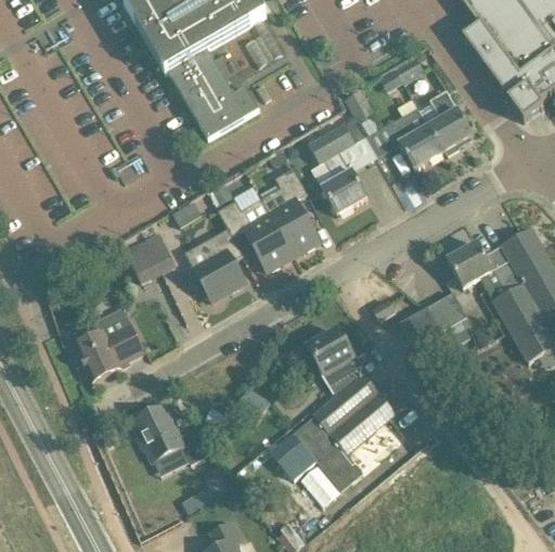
[(267,17),(256,0),(134,0),(125,5),(166,77),(169,75),(209,142),(259,113),(246,91),(245,92),(249,99),(239,104),(208,53),(267,17)]
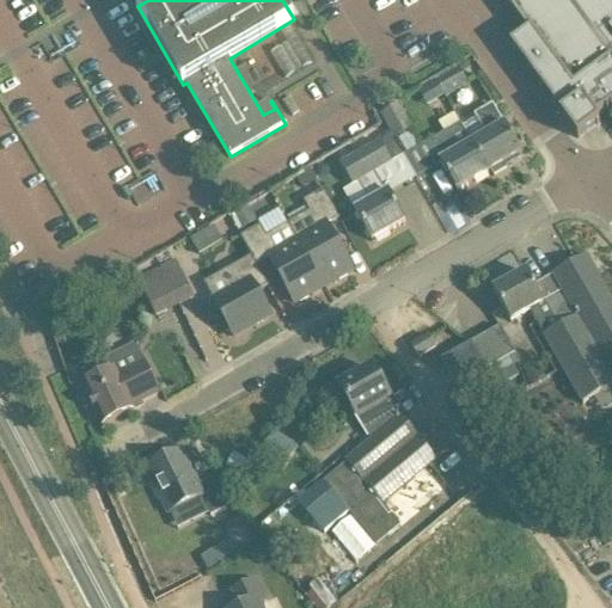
[(561,112),(577,136),(599,121),(595,115),(611,102),(611,0),(507,0),(528,30),(512,42),(562,112),(561,112)]
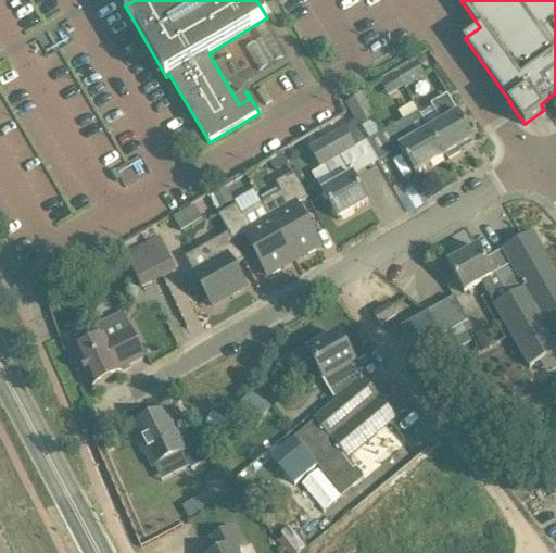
[(396,72),(405,86),(425,74),(417,60),(396,72)]
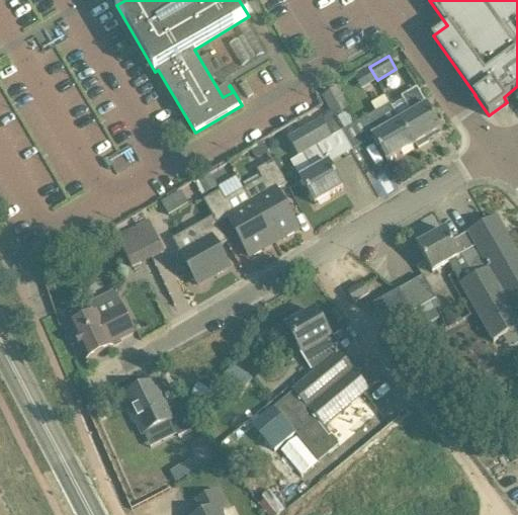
[(334,115),(348,107),(336,87),(322,95),(332,112),(334,115)]
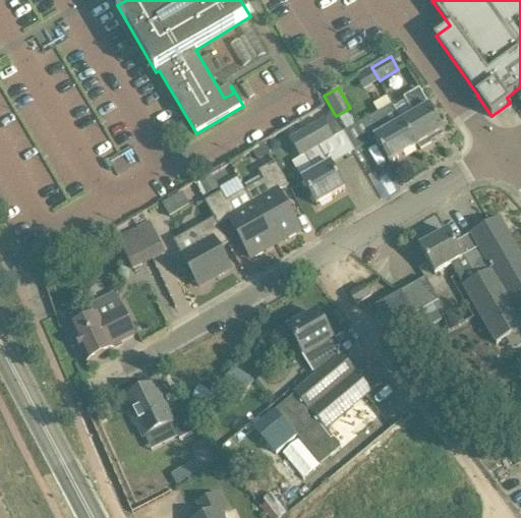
[(419,89),(405,97),(415,114),(403,121),(417,146),(445,129),(429,105),(419,89)]
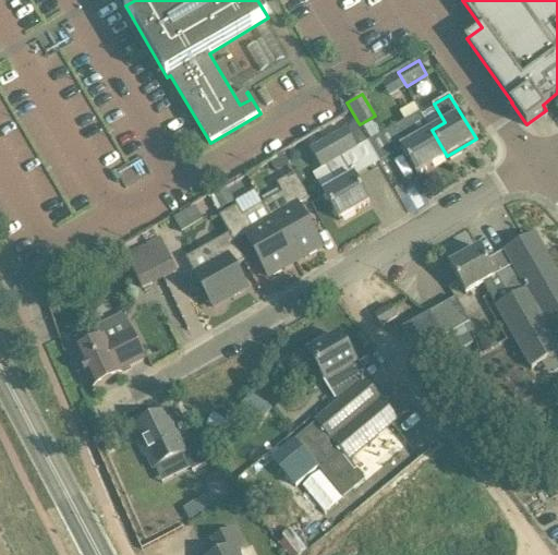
[(417,173),(447,156),(432,130),(421,112),(391,129),(417,173)]
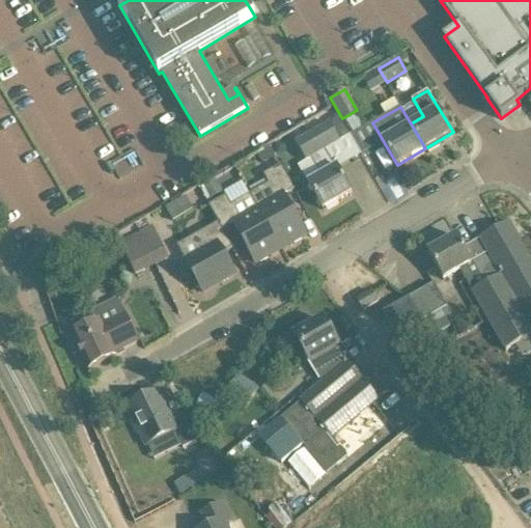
[(342,118),(340,115),(296,141),(306,159),(311,156),(315,164),(302,171),(324,207),(352,191),(337,165),(336,166),(326,147),(351,133),(342,118)]
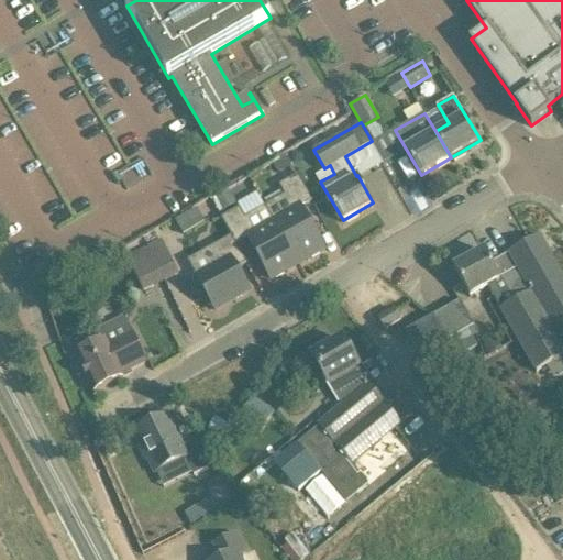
[(290,165),(286,157),(275,163),(279,172),(290,165)]
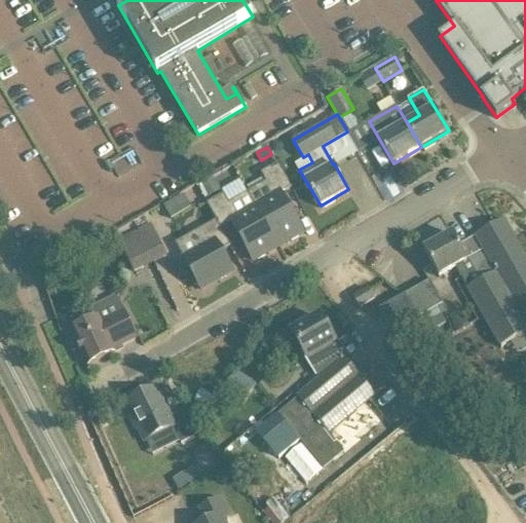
[(250,190),(248,190),(278,245),(290,238),(292,239),(300,234),(300,232),(303,230),(282,192),(292,186),(278,161),(261,172),(262,172),(245,181),(250,190)]
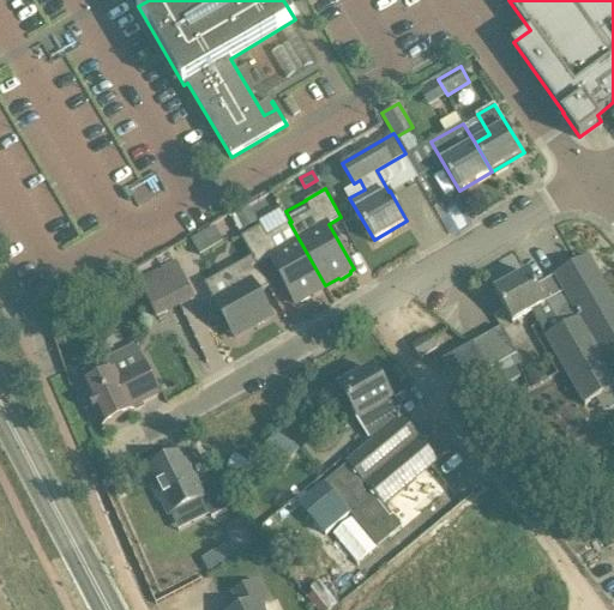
[(257,219),(250,206),(234,213),(241,228),(257,219)]
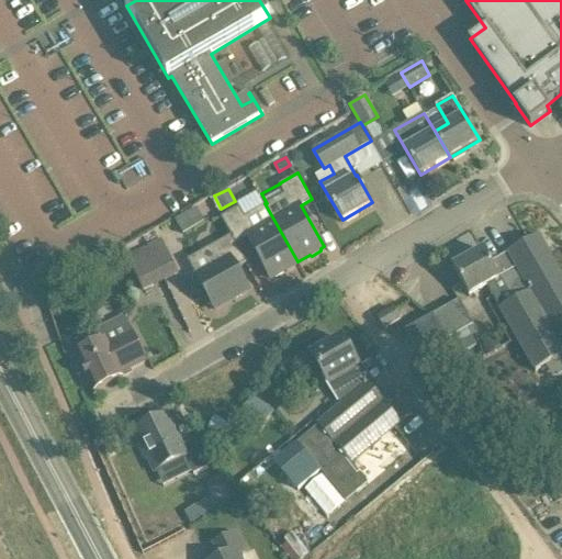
[(238,200),(244,211),(262,201),(257,190),(238,200)]
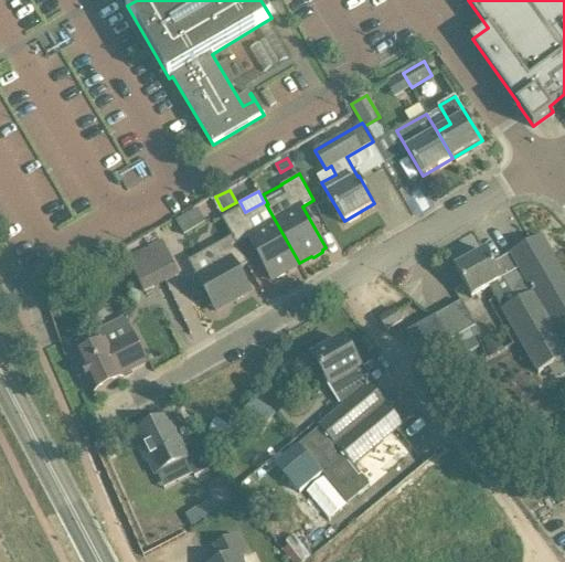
[(222,216),(232,235),(233,235),(237,243),(248,236),(272,278),(275,276),(277,277),(286,273),(286,269),(299,263),(266,204),(246,216),(241,207),(222,216)]
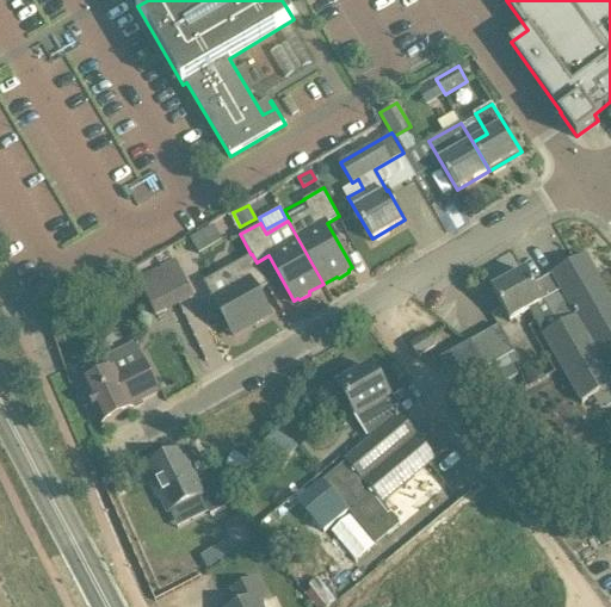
[(251,254),(222,271),(205,280),(215,298),(214,299),(223,316),(222,321),(227,329),(232,330),(234,334),(271,314),(257,290),(267,284),(257,262),(252,254),(251,254)]
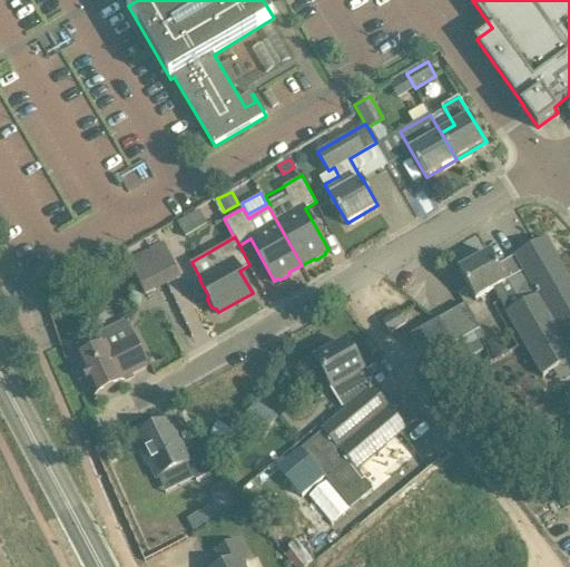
[(498,265),(490,252),(460,270),(477,299),(494,289),(508,312),(508,313),(543,375),(569,360),(569,279),(547,237),(516,255),(498,265)]
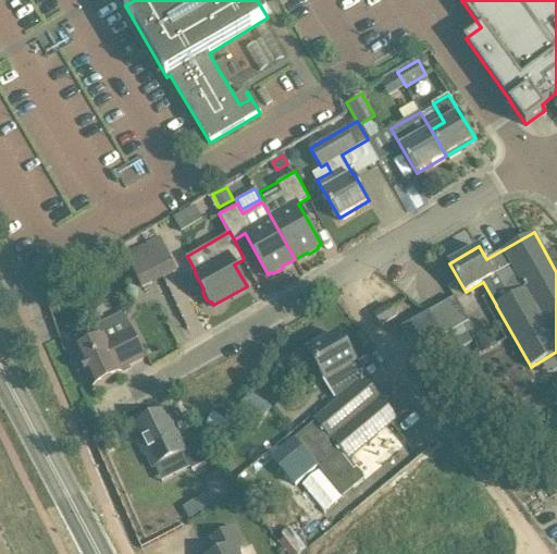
[(160,235),(144,243),(161,277),(176,269),(160,235)]
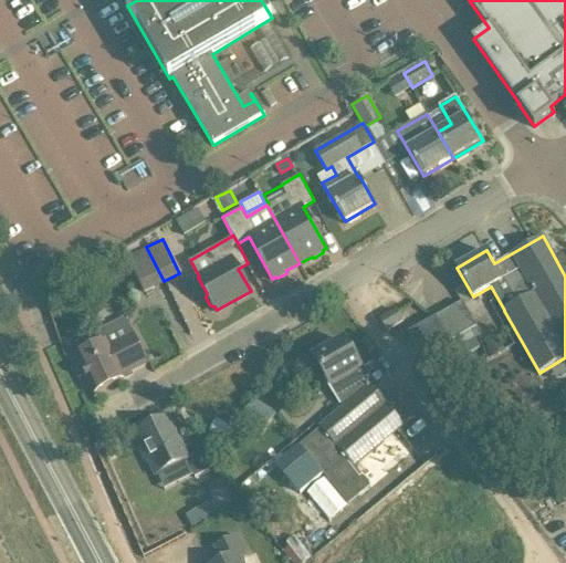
[(144,290),(164,281),(146,247),(127,256),(144,290)]
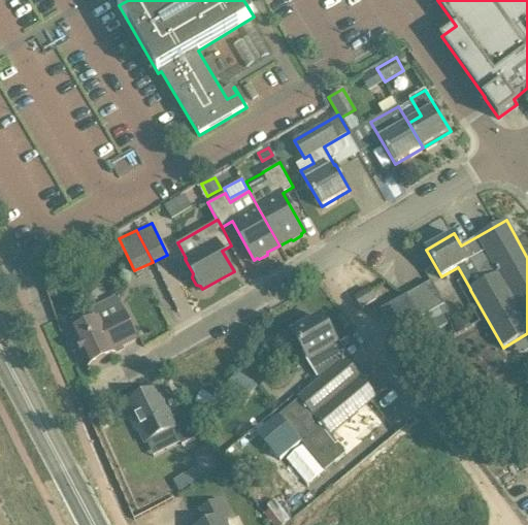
[(439,306),(444,303),(432,281),(406,295),(420,318),(424,316),(439,306)]
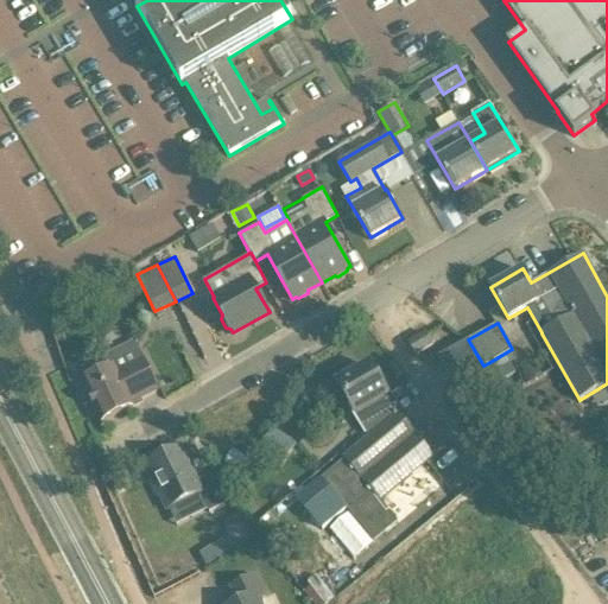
[(194,370),(172,328),(154,336),(165,358),(152,366),(162,386),(194,370)]
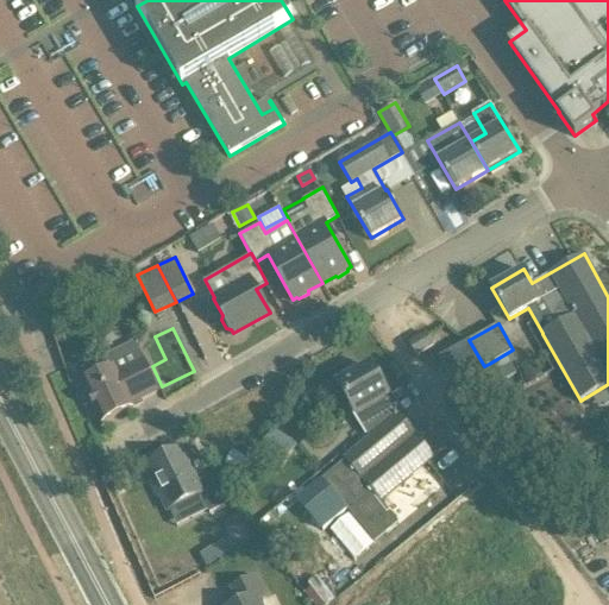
[(427,332),(413,341),(409,344),(416,354),(434,342),(427,332)]
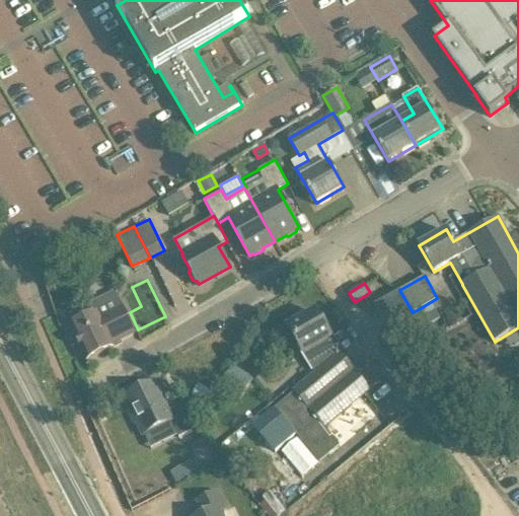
[(90,304),(95,313),(70,325),(86,360),(114,346),(113,343),(135,332),(115,292),(90,304)]
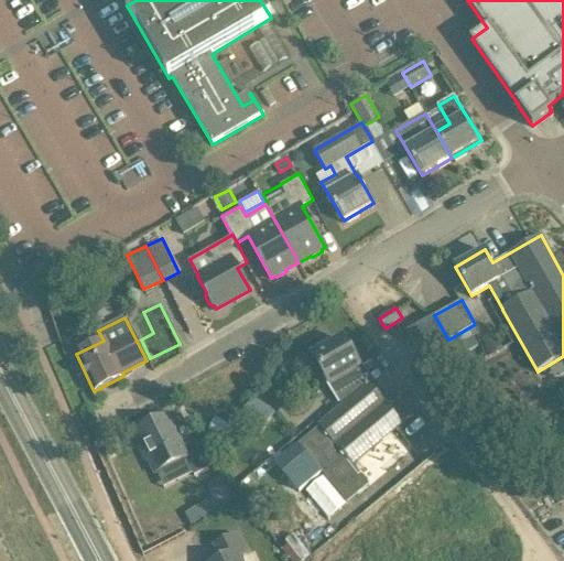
[(501,345),(495,332),(483,338),(489,352),(501,345)]
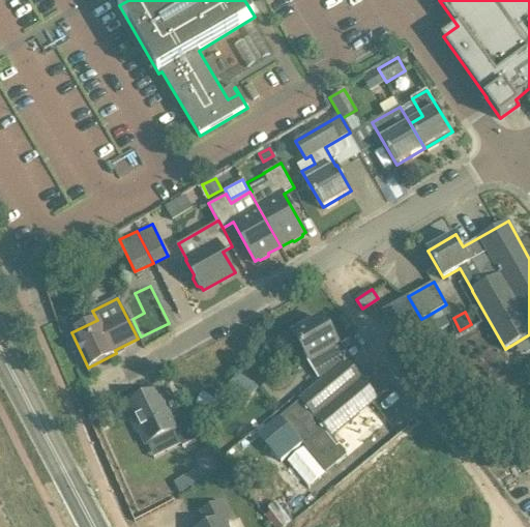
[(294,334),(321,381),(280,415),(326,472),(347,455),(331,435),(378,396),(362,377),(360,380),(354,373),(357,371),(347,358),(346,359),(337,345),(337,344),(323,318),(294,334)]
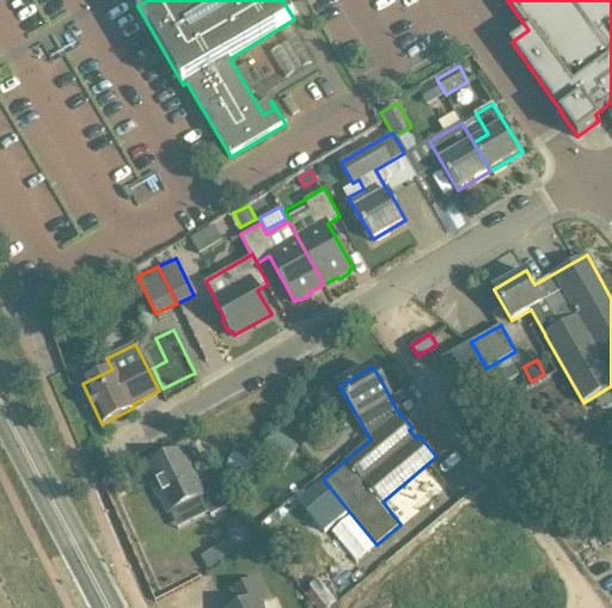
[(275,468),(292,440),(275,430),(258,458),(275,468)]
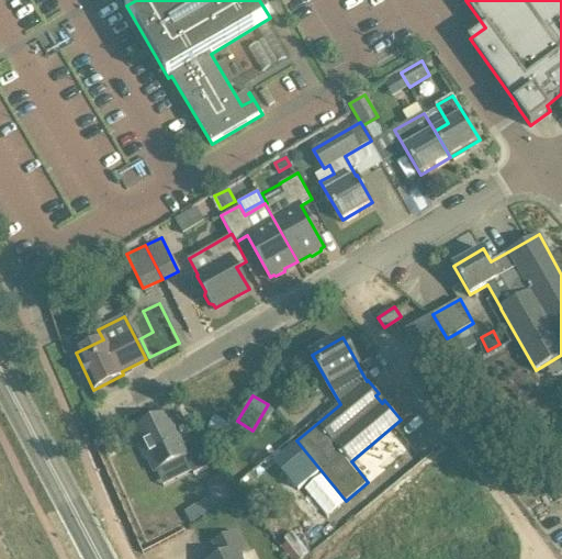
[(136,428),(142,438),(143,443),(142,446),(146,454),(149,455),(156,469),(186,455),(194,472),(208,466),(194,438),(181,445),(166,414),(136,428)]
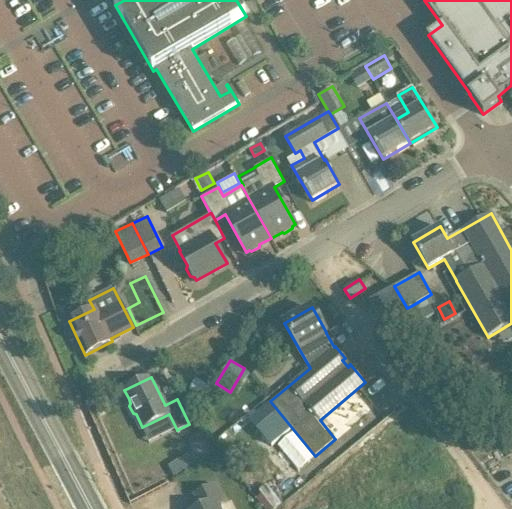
[(208,384),(198,379),(192,391),(201,396),(208,384)]
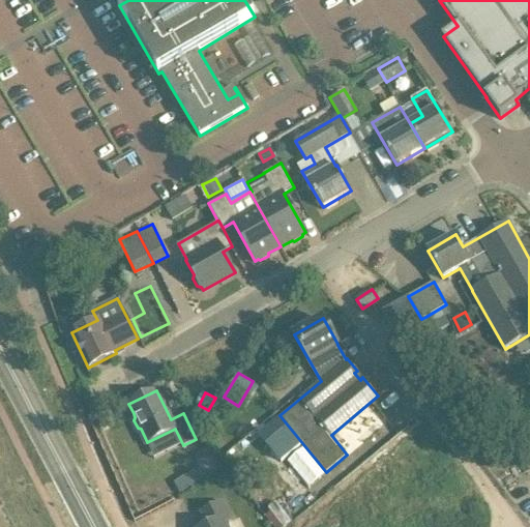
[(221,418),(227,407),(218,402),(212,413),(221,418)]
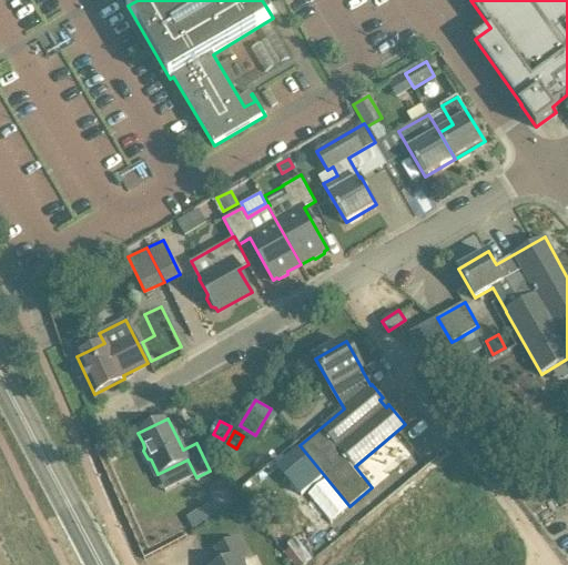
[(455,564),(402,564),(411,558),(412,561),(432,545),(430,543),(457,523),(433,491),(335,564),(506,564),(488,542),(468,558),(466,556),(455,564)]
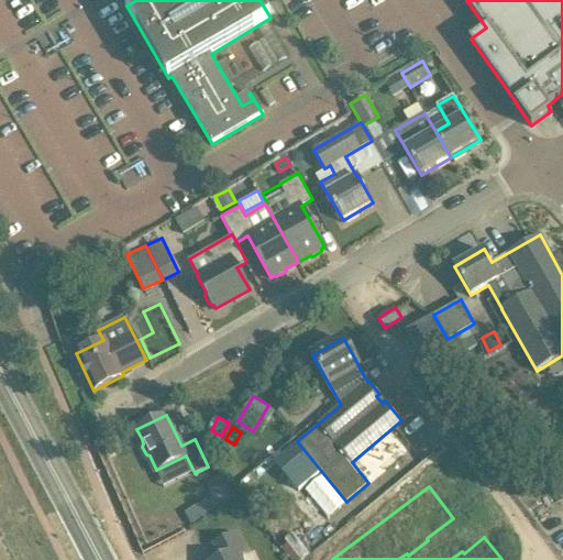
[(196,505),(202,516),(212,511),(206,500),(196,505)]
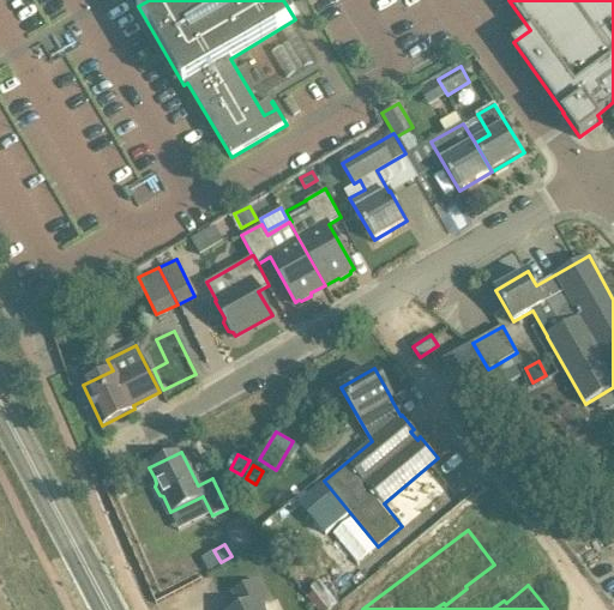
[(230,609),(263,609),(260,604),(268,601),(257,579),(233,591),(240,605),(230,609)]
